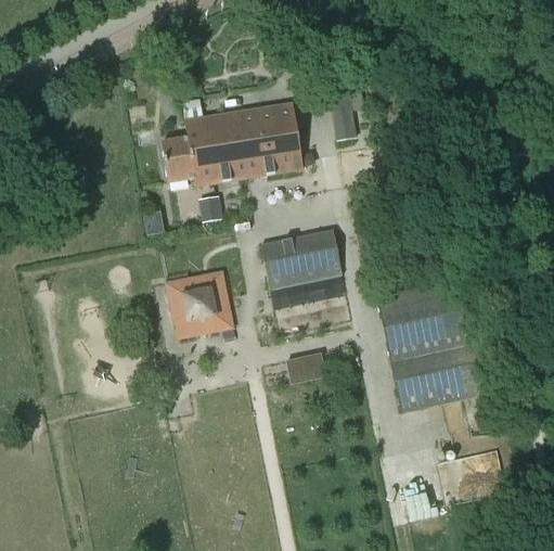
[(348,88),(337,89),(330,90),(329,90),(336,140),(357,137),(348,88)]
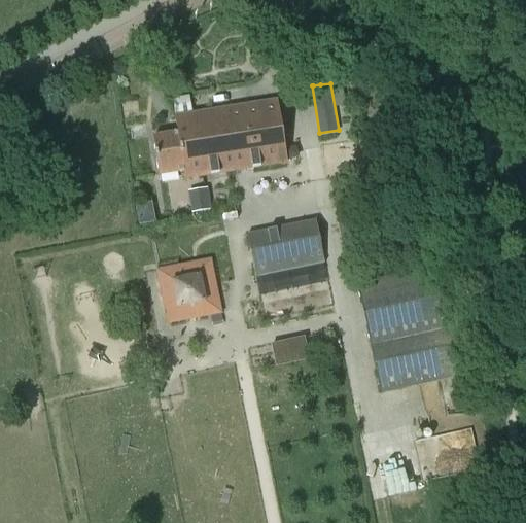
[(277,97),(225,104),(236,168),(255,166),(287,160),(284,144),(277,97)]
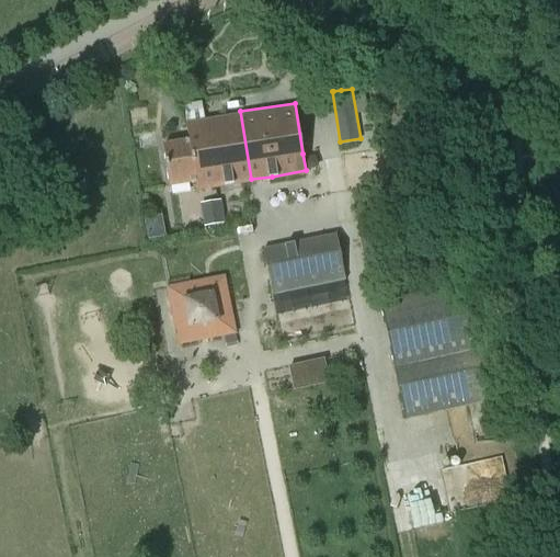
[(196,188),(242,180),(251,179),(240,111),(186,120),(189,138),(162,141),(169,183),(195,179),(196,188)]
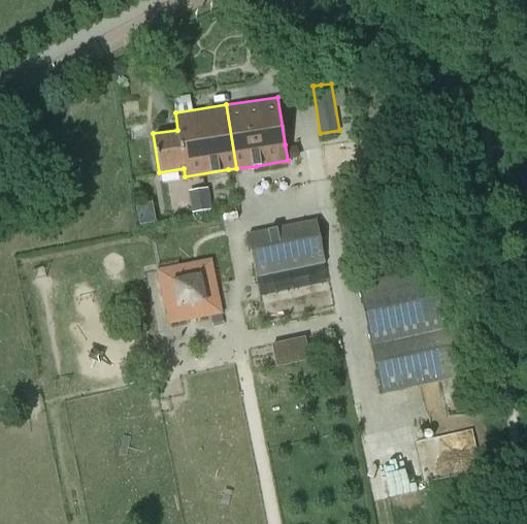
[(190,191),(193,209),(209,207),(207,188),(190,191)]
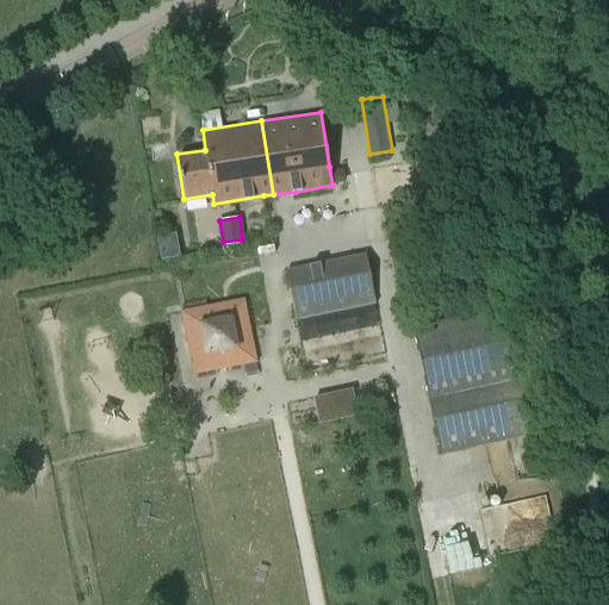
[(390,235),(402,295),(418,292),(408,231),(390,235)]
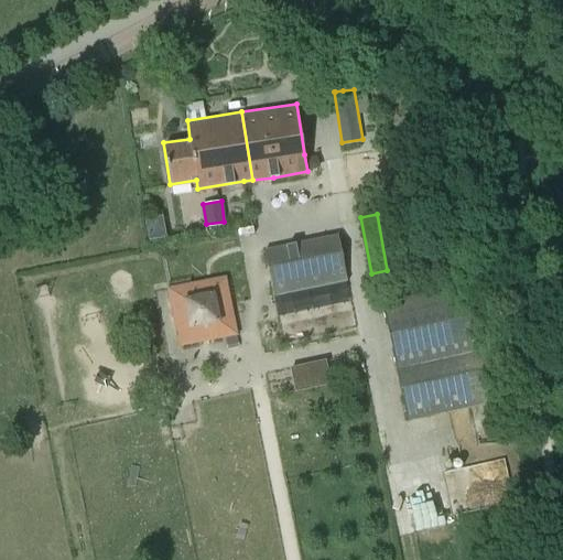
[(264,248),(273,291),(347,277),(338,233),(264,248)]
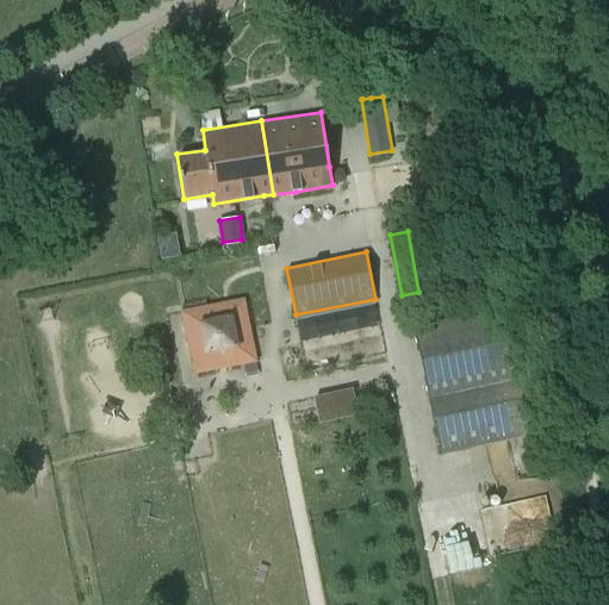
[(256,359),(249,325),(243,298),(182,310),(196,372),(256,359)]
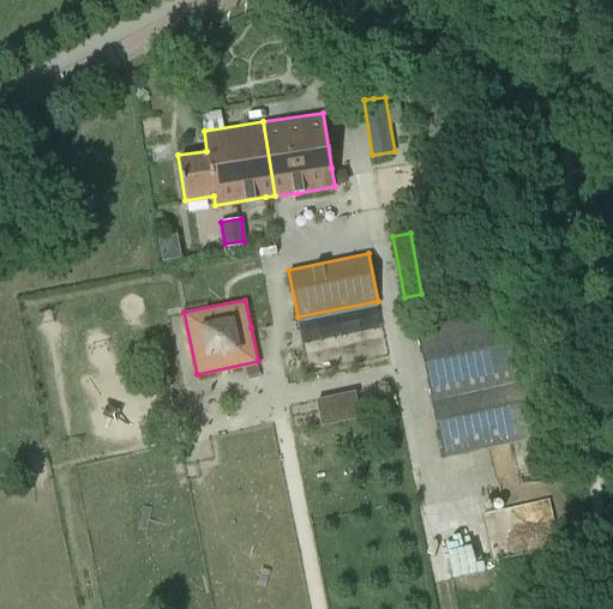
[(527,381),(527,379),(511,308),(416,330),(443,448),(509,434),(499,387),(527,381)]
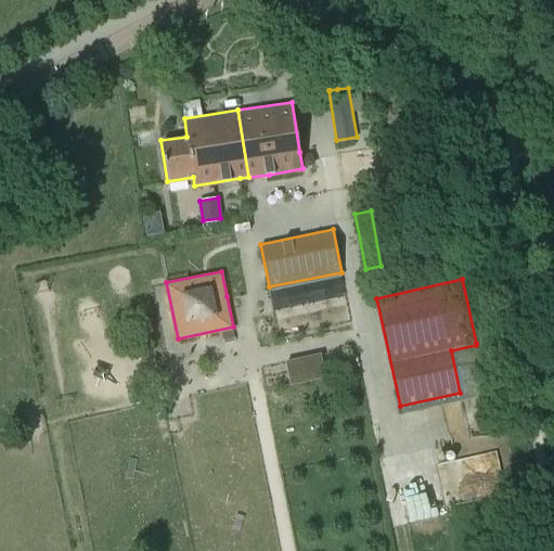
[(291,382),(325,374),(320,353),(286,360),(291,382)]
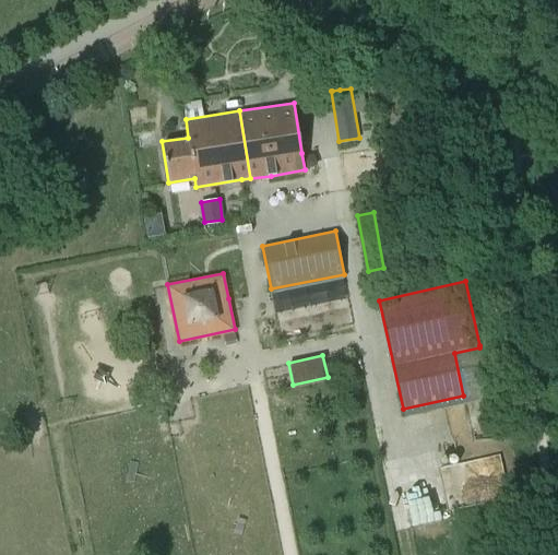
[(449,460),(454,502),(503,495),(499,455),(449,460)]
